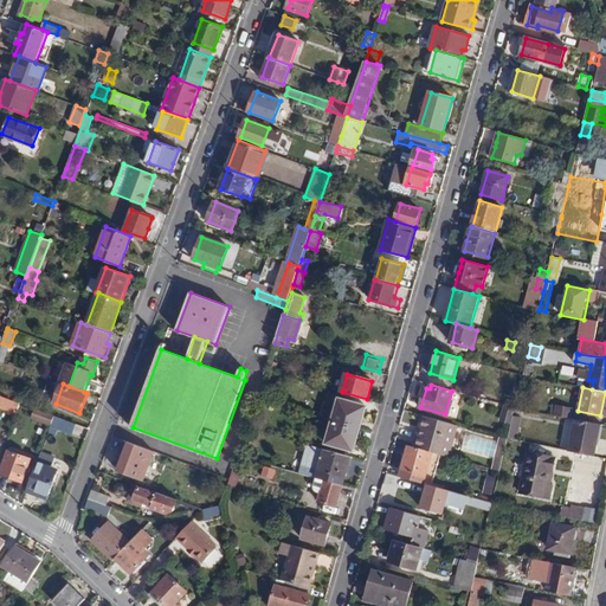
[(12,411),(15,404),(4,399),(1,407),(12,411)]
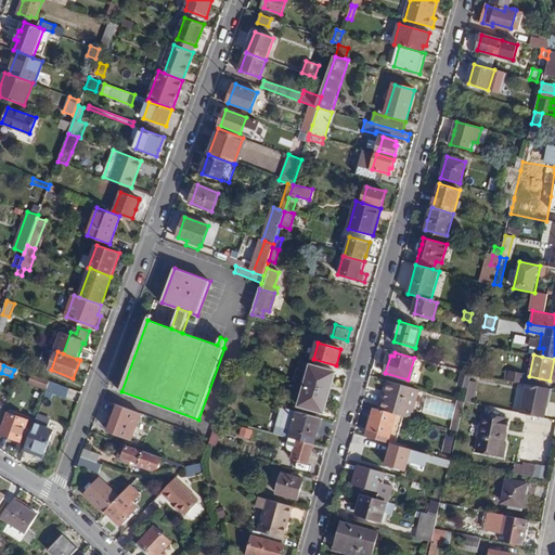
[(312,366),(306,386),(328,392),(334,373),(312,366)]
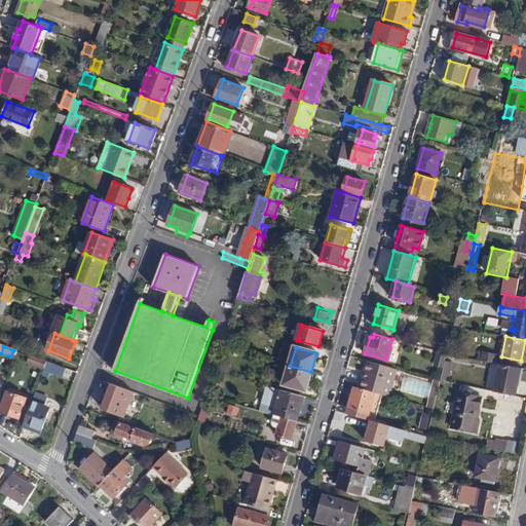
[(447,354),(438,352),(435,366),(444,368),(446,361),(447,354)]
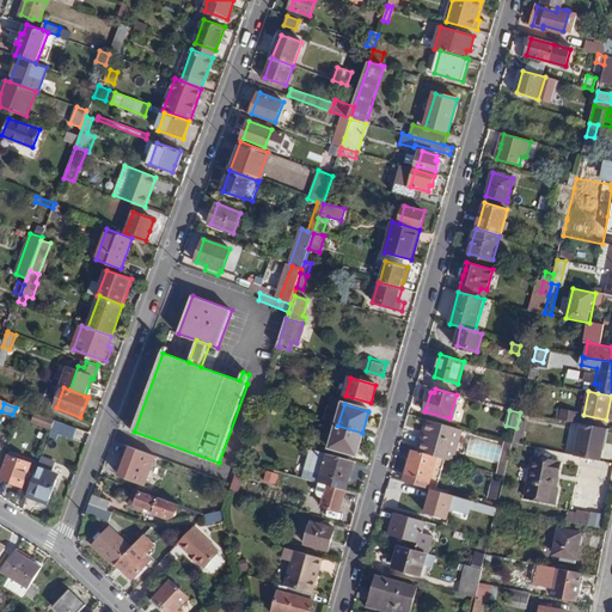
[(560,420),(575,423),(577,414),(562,410),(560,420)]
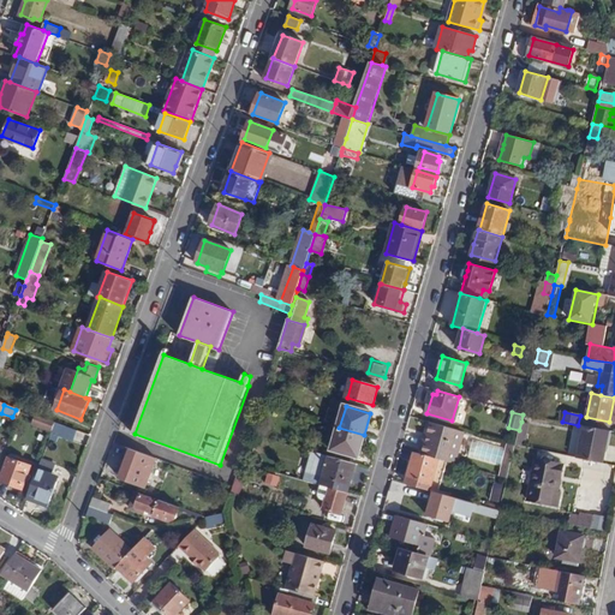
[(34,424),(53,430),(55,422),(37,415),(34,424)]
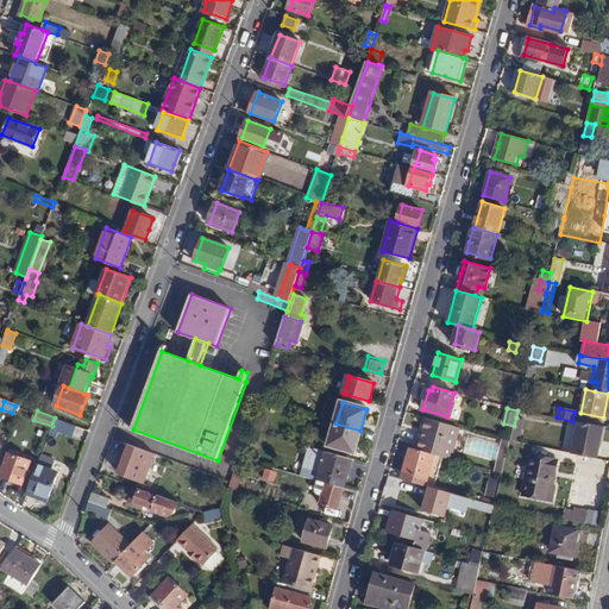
[(52,426),(58,428),(62,420),(55,418),(52,426)]
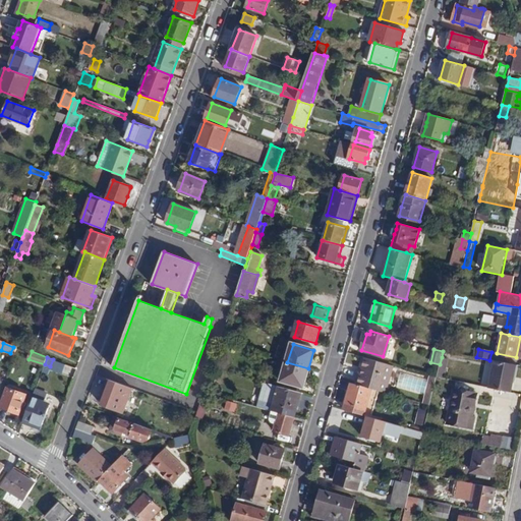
[(440,364),(437,378),(445,380),(449,358),(442,357),(440,364)]
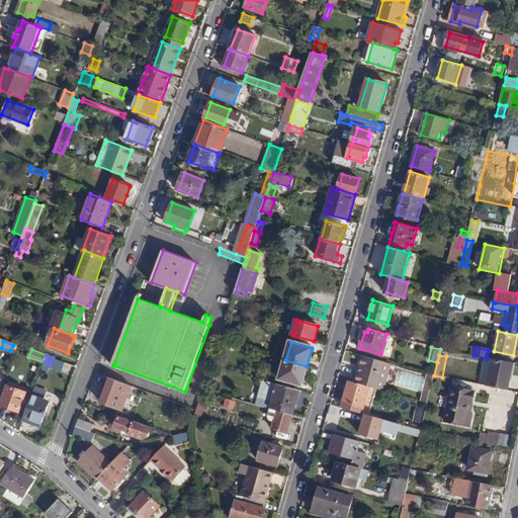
[(354,382),(369,386),(376,389),(381,391),(390,363),(364,356),(359,373),(356,373),(354,382)]
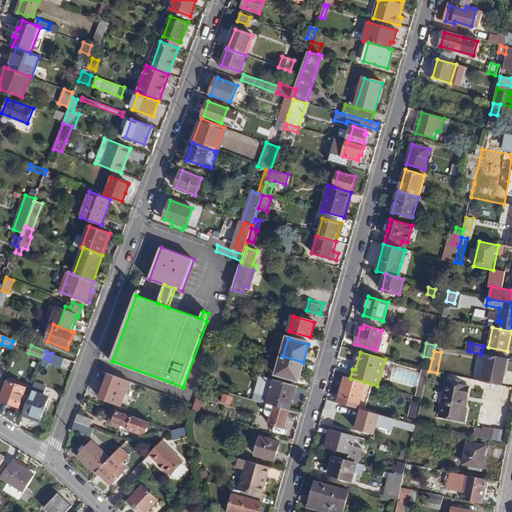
[(62,365),(65,358),(52,353),(49,360),(62,365)]
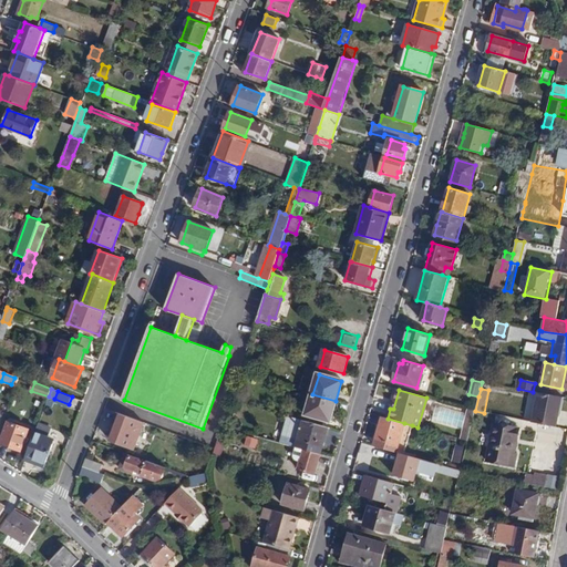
[(556,428),(562,398),(538,393),(533,422),(556,428)]
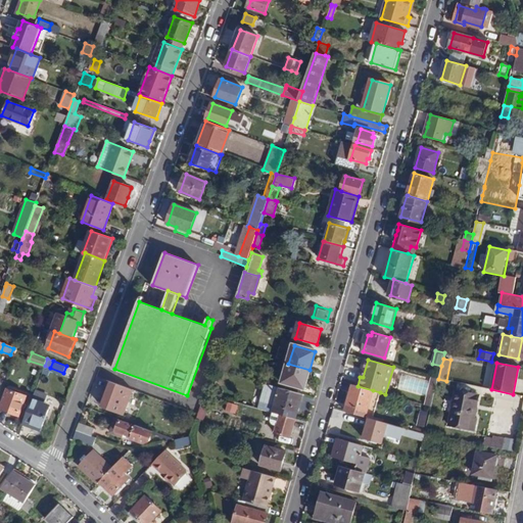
[(310,370),(288,364),(283,382),(304,387),(310,370)]
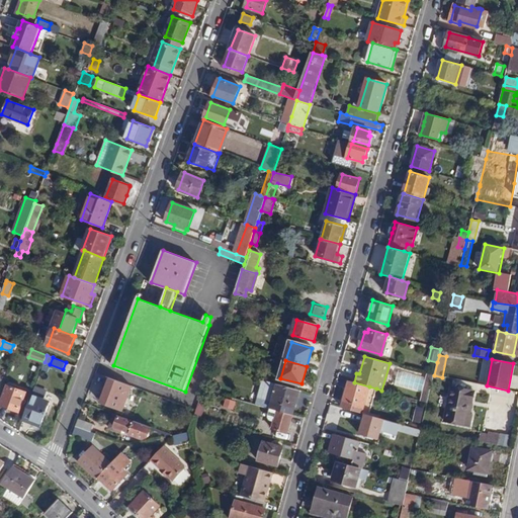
[(209,372),(206,381),(212,383),(216,374),(209,372)]
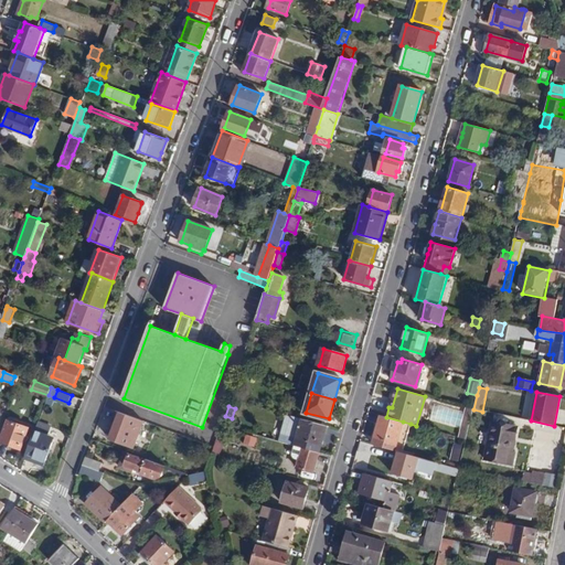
[(473,409),(468,408),(464,426),(469,427),(473,409)]
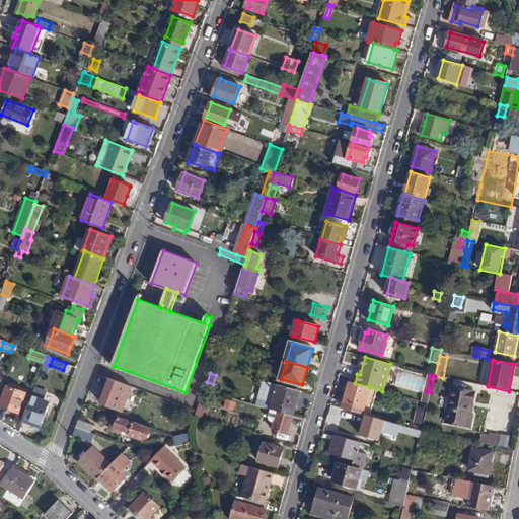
[(132,387),(110,379),(102,402),(124,410),(132,387)]
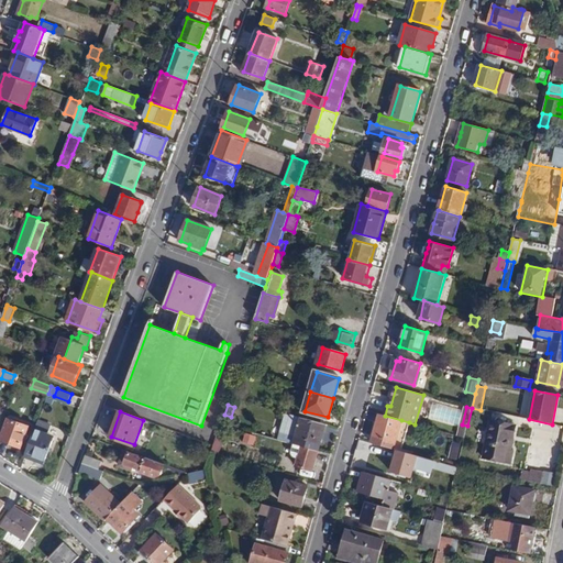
[(295,437),(293,444),(295,444),(307,448),(309,441),(320,443),(326,424),(287,414),(282,432),(295,437)]
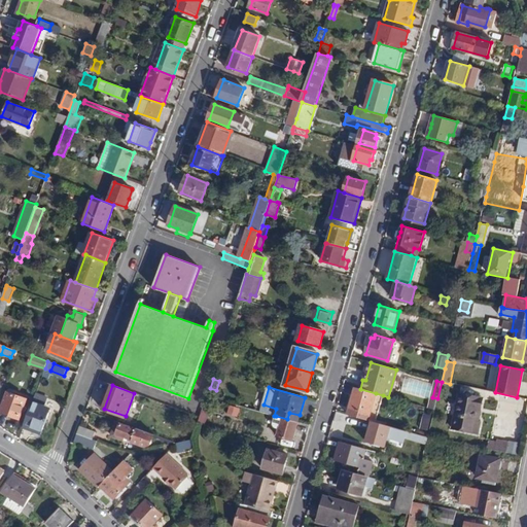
[(356,388),(349,415),(369,421),(376,393),(360,389),(356,388)]
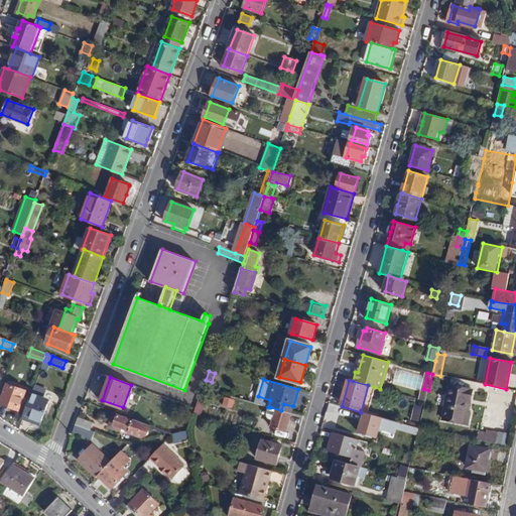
[(19,409),(26,391),(8,384),(1,403),(19,409)]
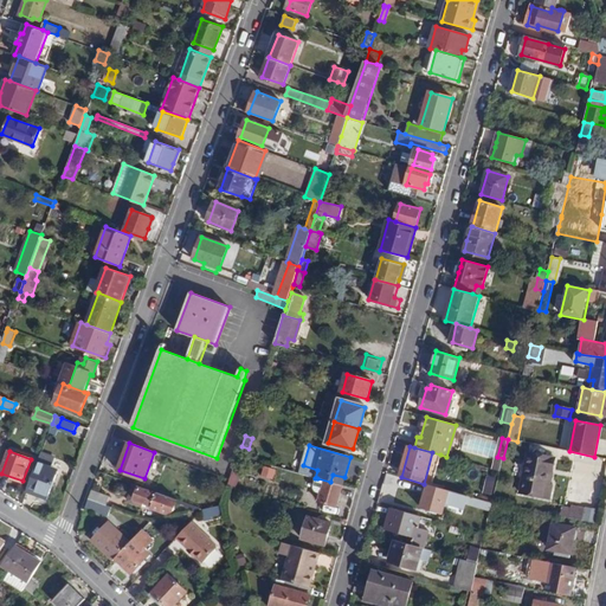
[(432,452),(424,484),(429,485),(432,487),(440,455),(432,452)]
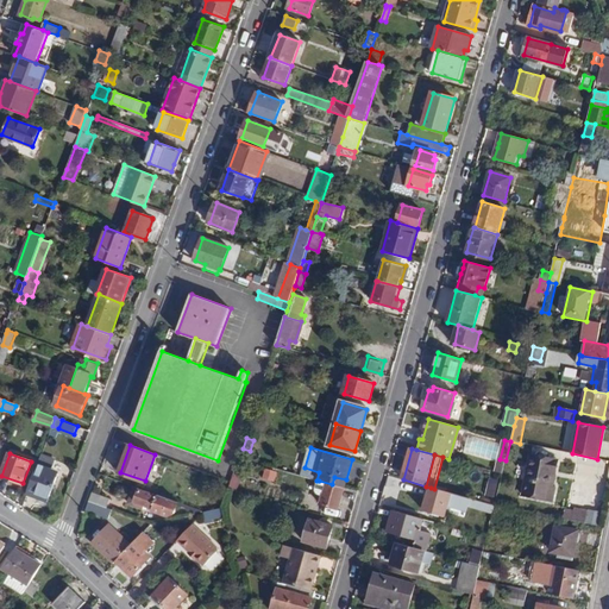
[(525,494),(552,500),(554,488),(553,488),(558,460),(532,454),(525,494)]
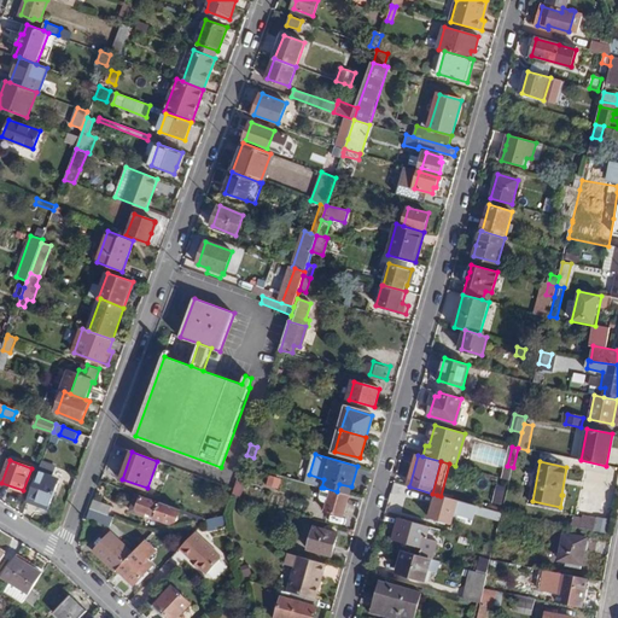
[(42,462),(29,501),(39,505),(38,507),(48,511),(58,483),(52,481),(57,467),(42,462)]
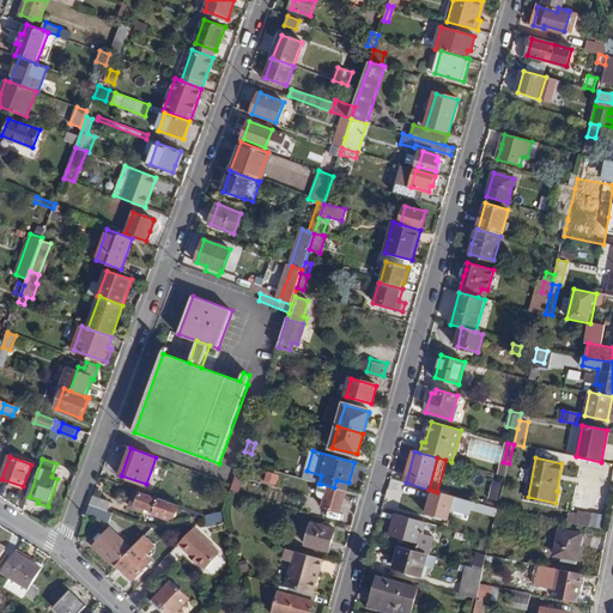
[(263,481),(275,485),(279,475),(267,472),(263,481)]
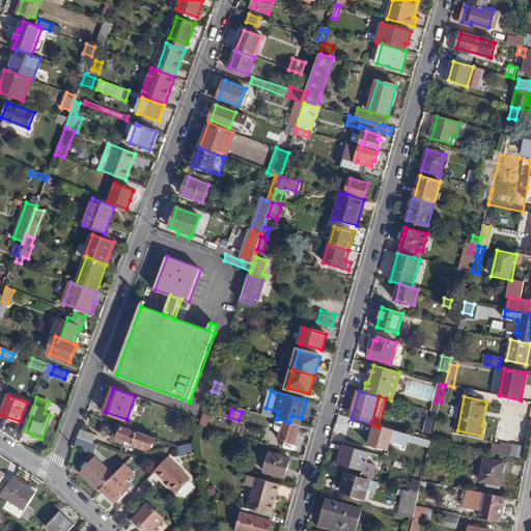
[(426,417),(423,432),(431,435),(435,419),(426,417)]
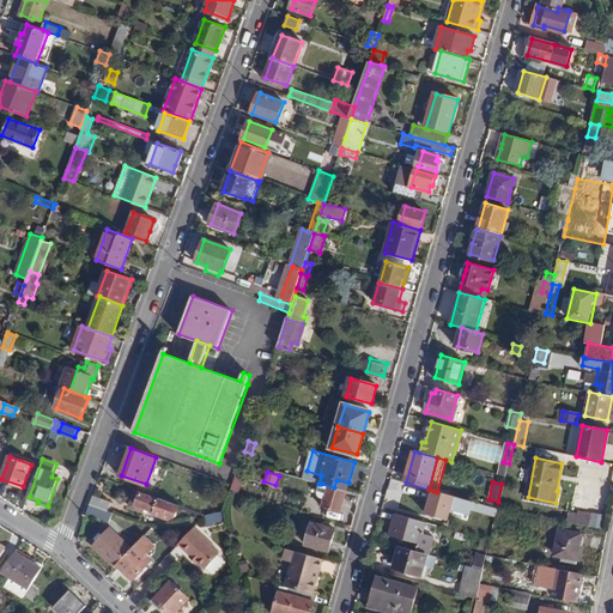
[(334,487),(321,484),(319,492),(319,495),(321,497),(326,499),(323,507),(340,511),(346,491),(334,487)]
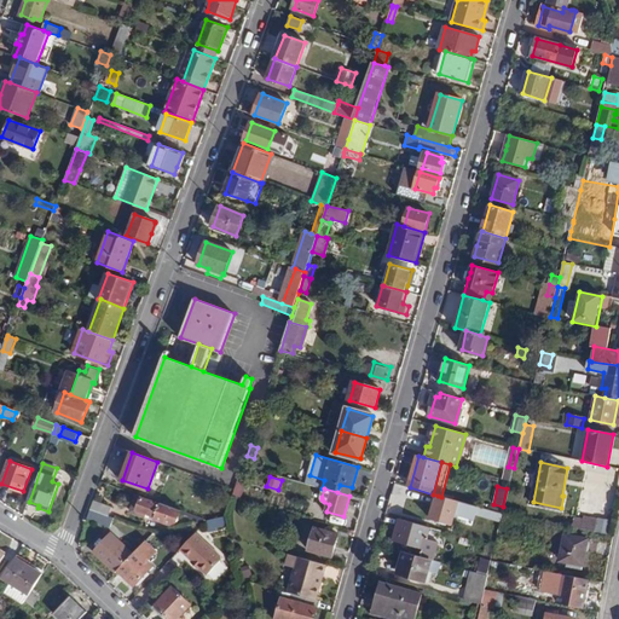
[(178,520),(181,512),(138,495),(133,507),(138,509),(137,514),(146,518),(148,513),(157,516),(156,519),(172,525),(178,520)]
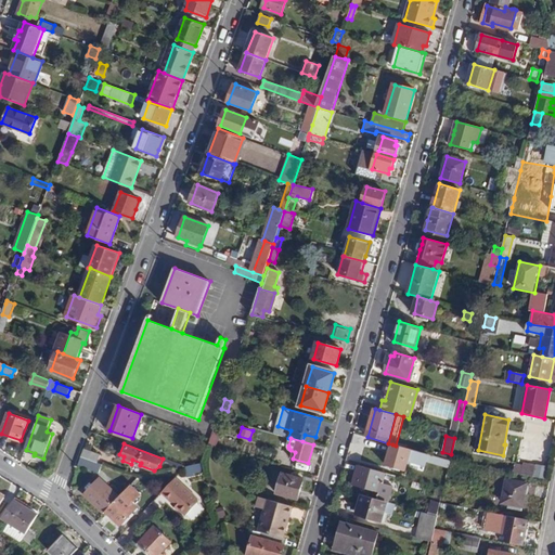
[(396,446),(392,444),(387,464),(405,469),(408,461),(425,465),(428,454),(396,446)]
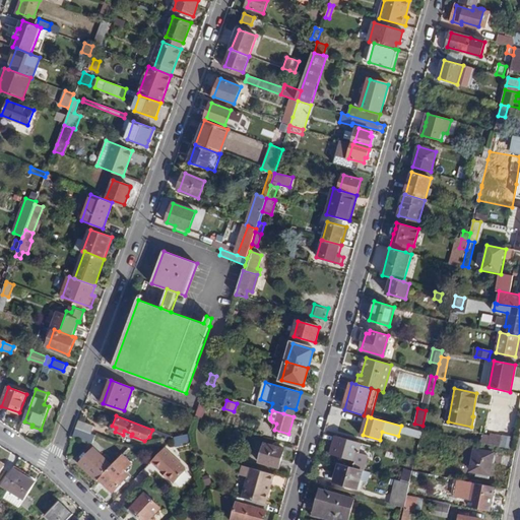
[(79,420),(76,428),(91,433),(93,426),(79,420)]
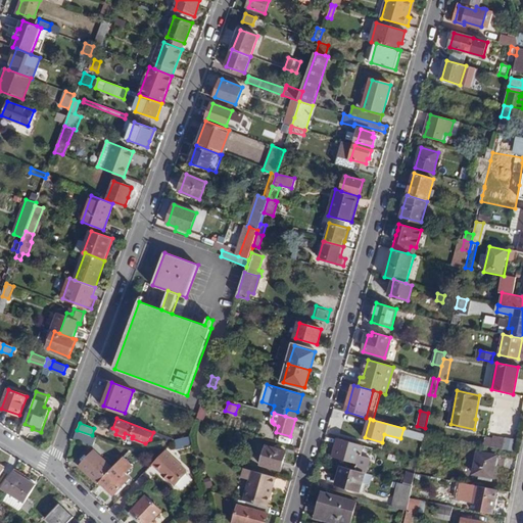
[(77,430),(75,438),(93,445),(97,437),(92,435),(77,430)]
